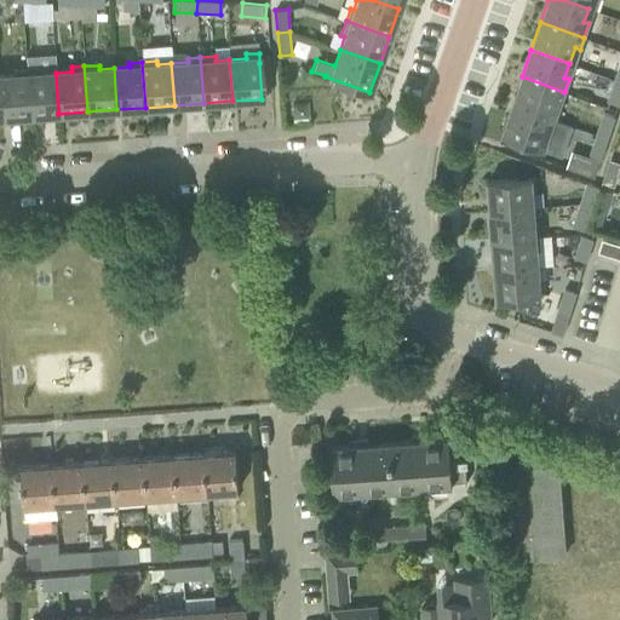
[(58,114),(56,73),(41,73),(41,69),(27,70),(27,74),(29,116),(58,114)]
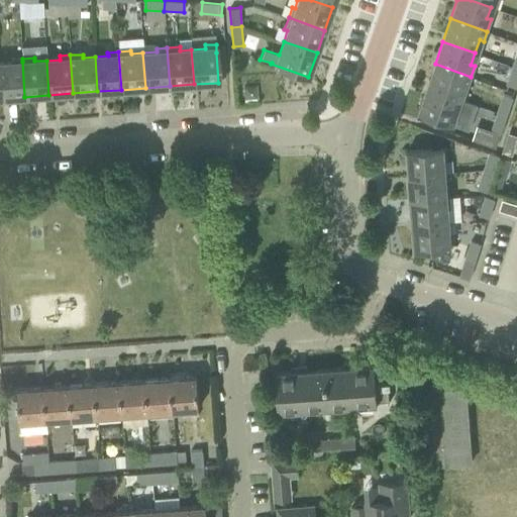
[(24,97),(22,62),(0,63),(0,90),(1,99),(24,97)]
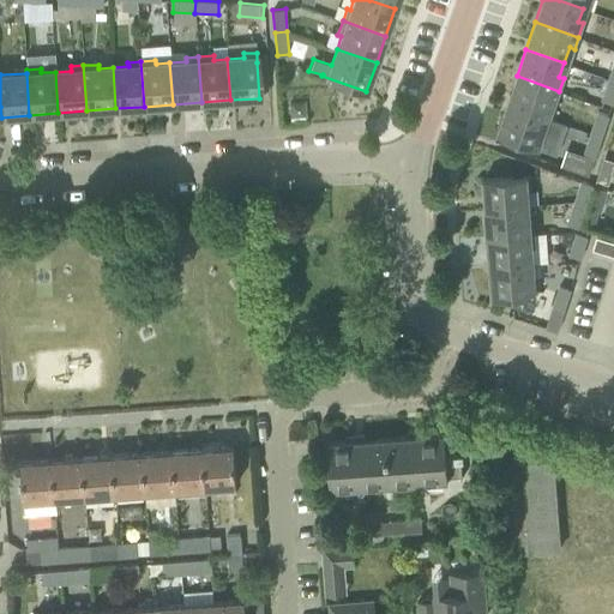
[(555,103),(559,91),(517,76),(507,103),(546,116),(551,102),(555,103)]
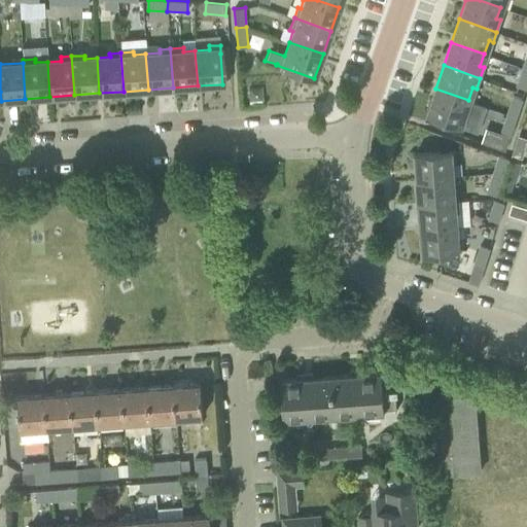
[(526,89),(526,85),(526,68),(522,67),(516,85),(526,89)]
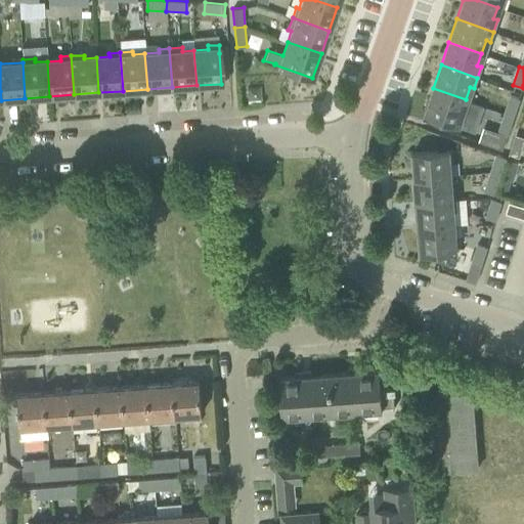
[(461,113),(466,99),(433,88),(424,112),(461,125),(465,114),(461,113)]
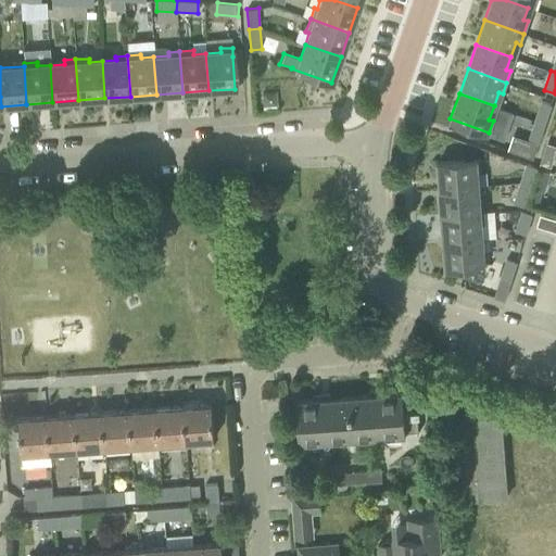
[(545,123),(552,104),(540,100),(534,118),(545,123)]
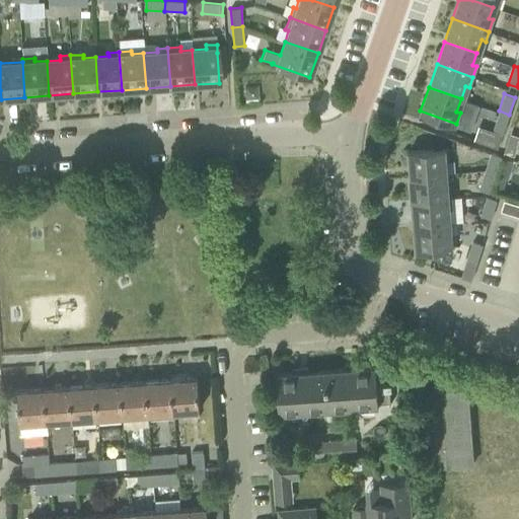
[(496,122),(493,130),(503,133),(509,115),(499,110),(496,122)]
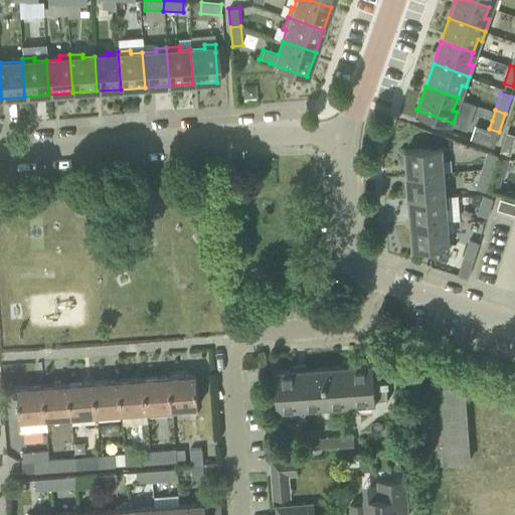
[(514,135),(506,132),(501,146),(511,150),(514,140),(514,135)]
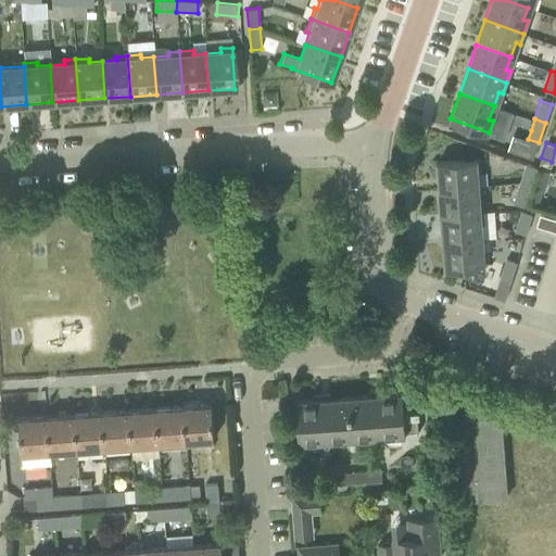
[(478,159),(458,160),(437,162),(439,189),(476,186),(475,172),(479,172),(478,159)]
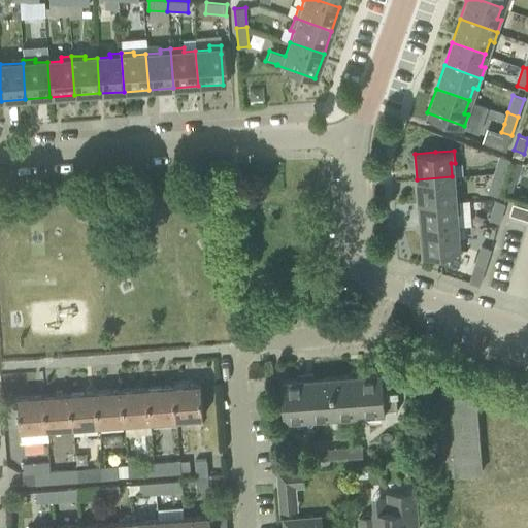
[(510,158),(500,155),(493,173),(504,177),(510,158)]
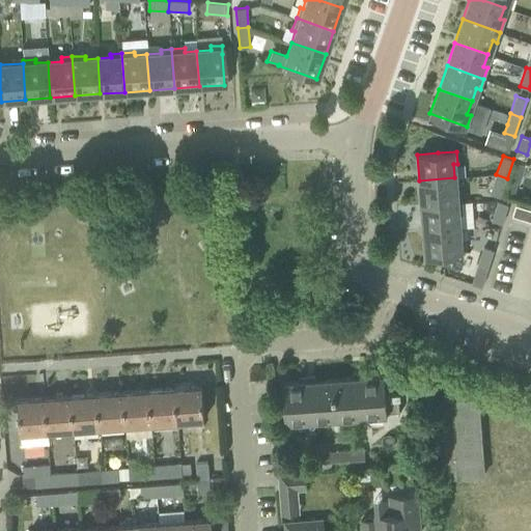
[(500,197),(507,178),(496,174),(490,194),(500,197)]
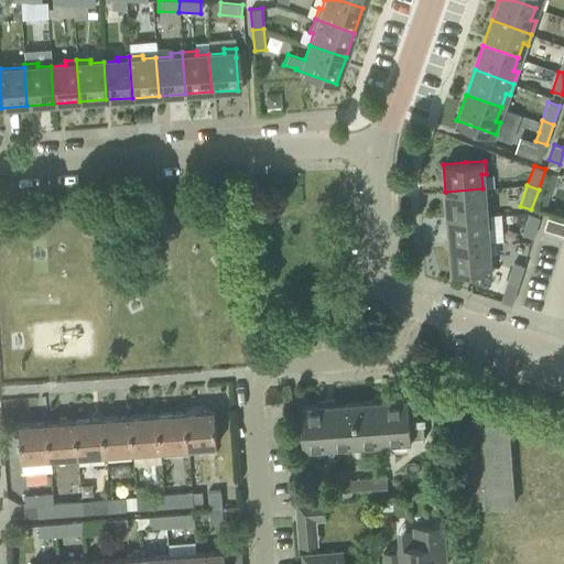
[(483,188),(445,192),(447,217),(489,215),(488,202),(484,202),(483,188)]
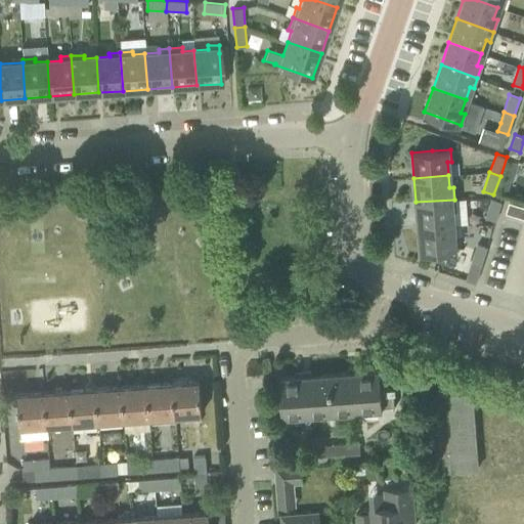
[(491,199),(485,217),(495,220),(500,202),(491,199)]
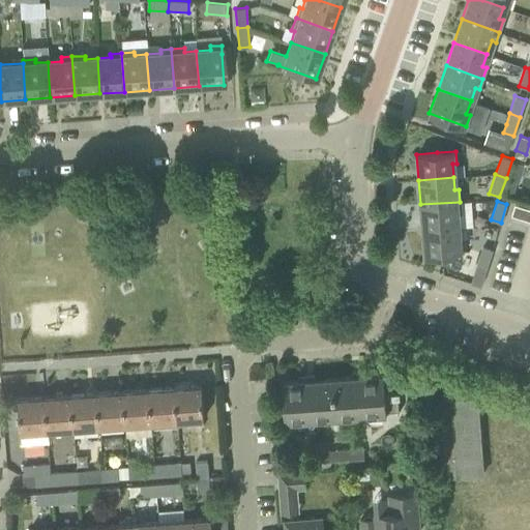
[(460,213),(460,202),(420,204),(422,229),(458,227),(457,213),(460,213)]
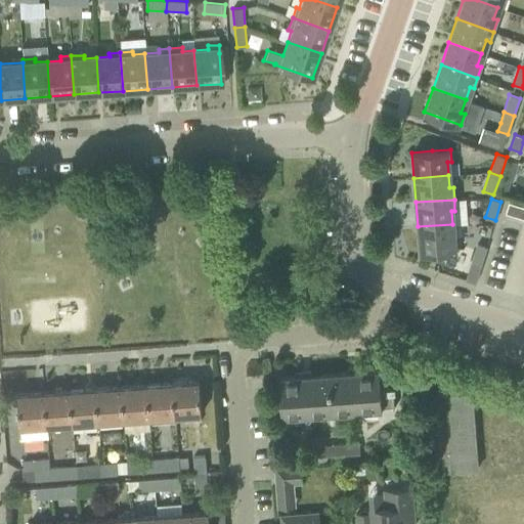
[(523,206),(509,202),(505,212),(523,218),(523,206)]
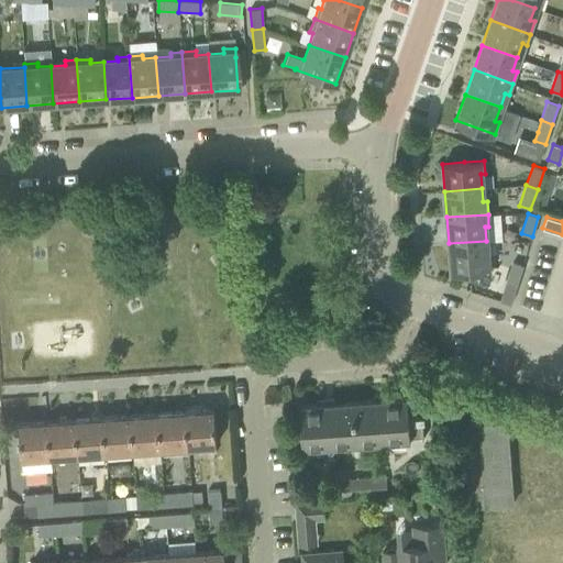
[(493,267),(493,254),(487,254),(486,241),(449,243),(451,271),(493,267)]
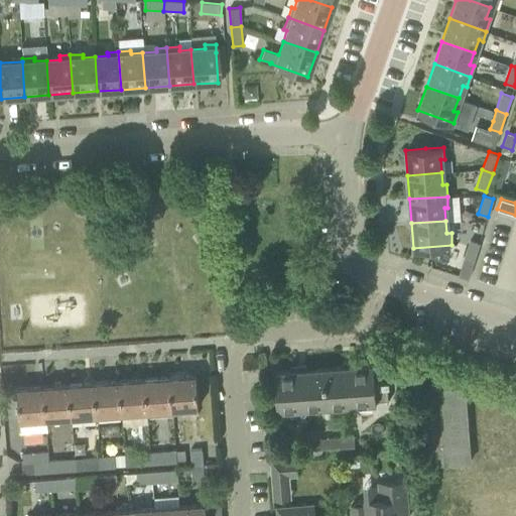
[(464,258),(474,261),(479,243),(470,240),(464,258)]
